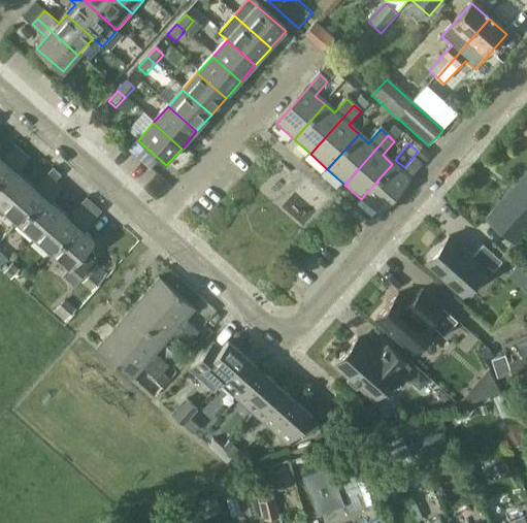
[(0,158),(0,178),(21,155),(13,150),(3,161),(0,158)]
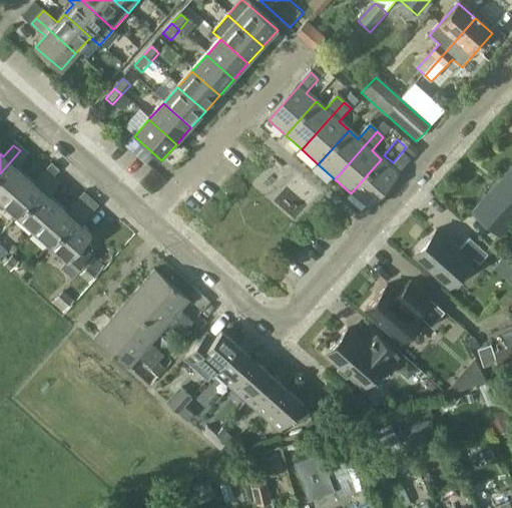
[(20,150),(0,173),(0,201),(2,203),(26,177),(18,169),(28,157),(20,150)]
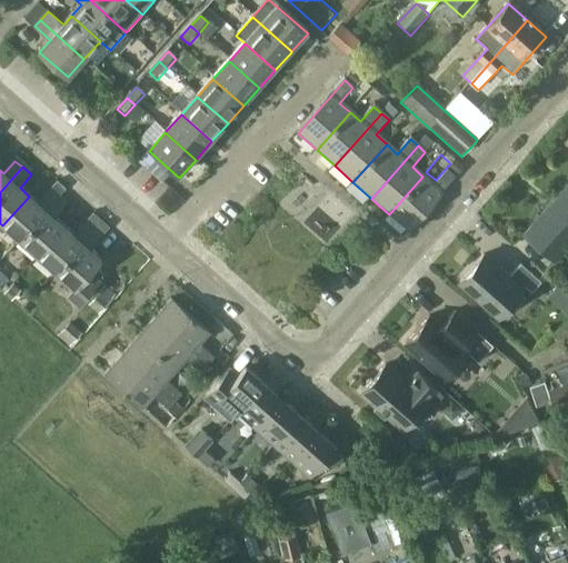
[(422,177),(389,214),(408,231),(455,179),(447,171),(434,187),(422,177)]
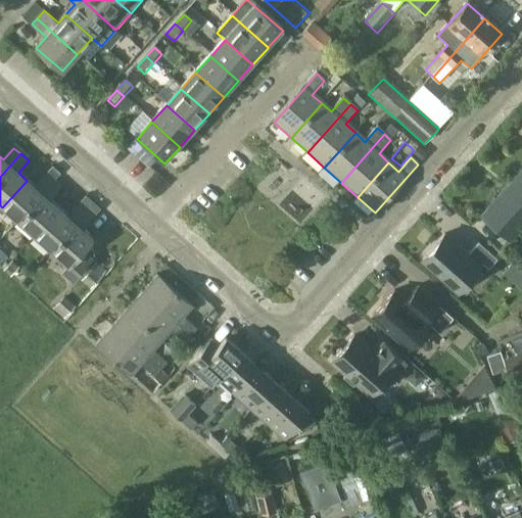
[(521,169),(480,217),(511,244),(521,231),(521,169)]
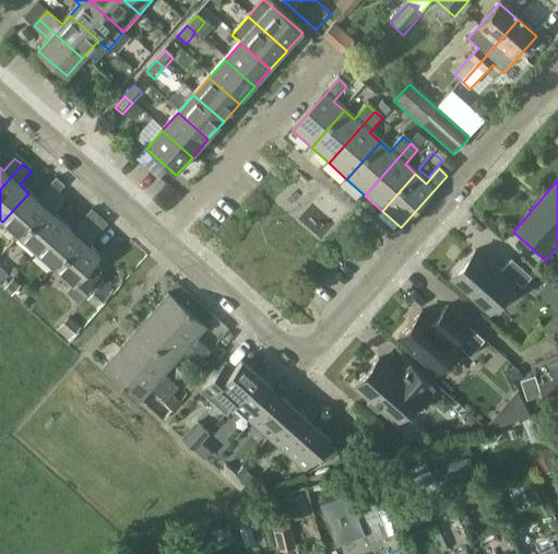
[(28,193),(2,222),(20,238),(63,188),(57,183),(38,202),(28,193)]
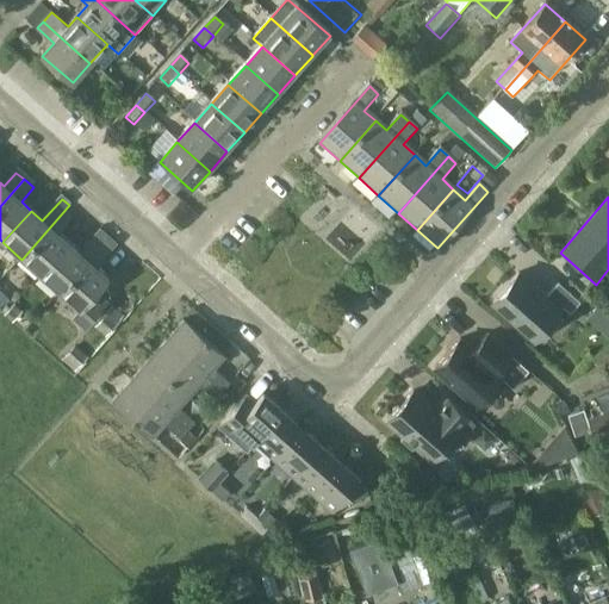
[(69,205),(22,260),(41,276),(69,244),(58,235),(78,212),(69,205)]
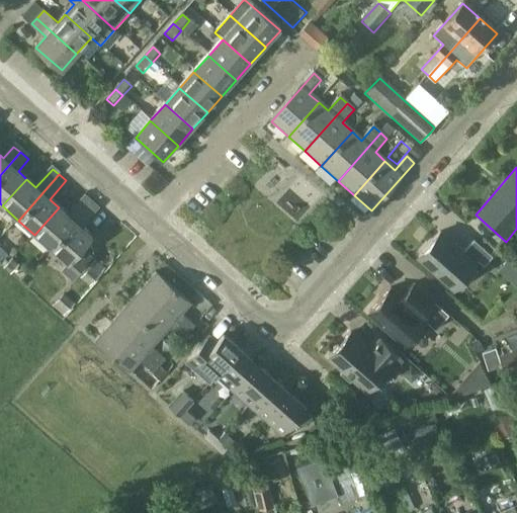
[(59,207),(34,235),(51,250),(92,203),(85,197),(68,216),(59,207)]
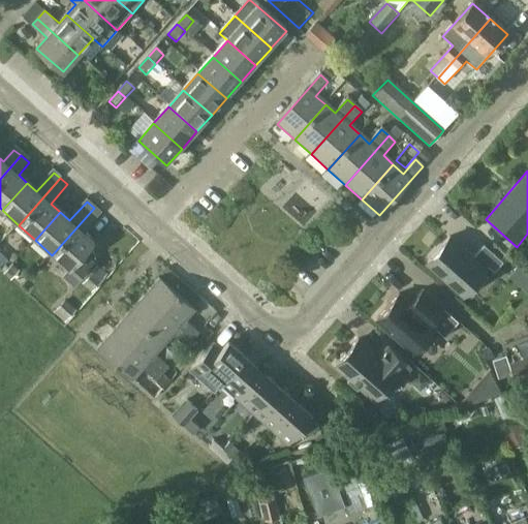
[(94,208),(52,255),(68,269),(63,275),(74,284),(93,264),(95,262),(95,256),(88,250),(94,243),(84,234),(101,214),(94,208)]
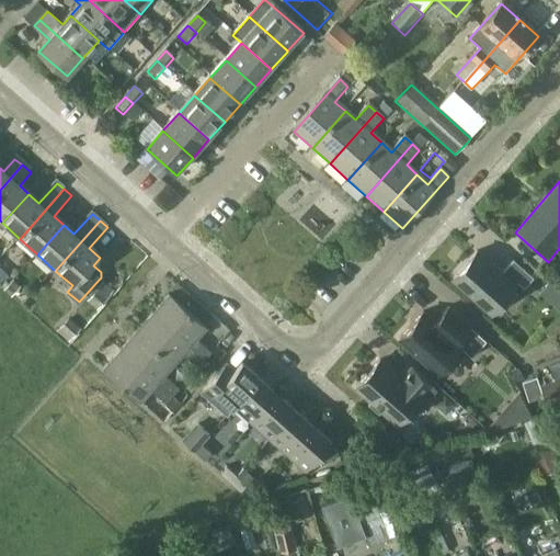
[(478,254),(454,282),(492,316),(518,286),(525,292),(534,281),(514,263),(502,276),(478,254)]
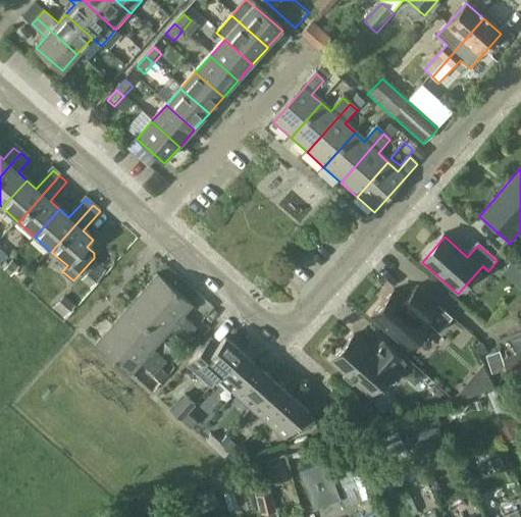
[(100,279),(94,273),(86,283),(91,289),(100,279)]
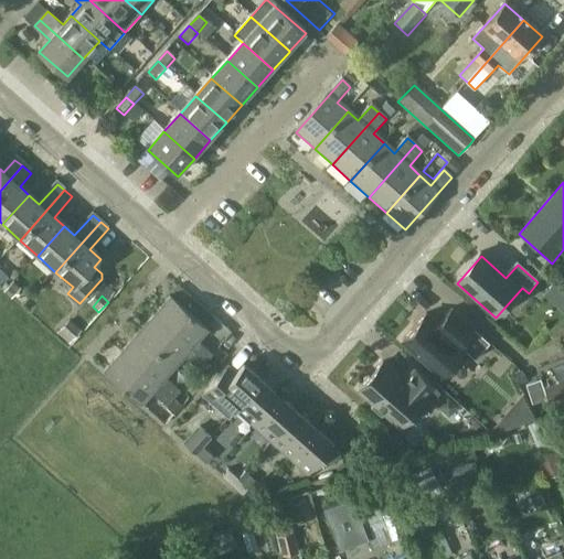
[(170,299),(153,318),(205,364),(213,356),(198,343),(208,332),(170,299)]
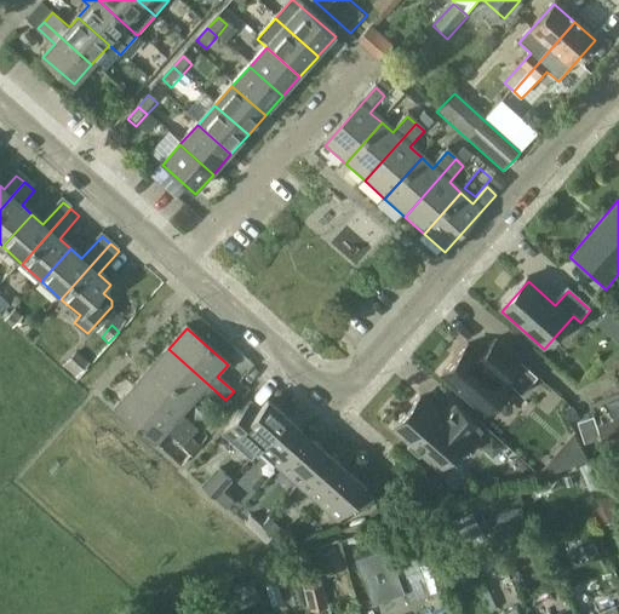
[(525,399),(538,383),(540,380),(522,365),(522,363),(498,343),(483,361),(470,350),(443,380),(487,417),(513,388),(525,399)]
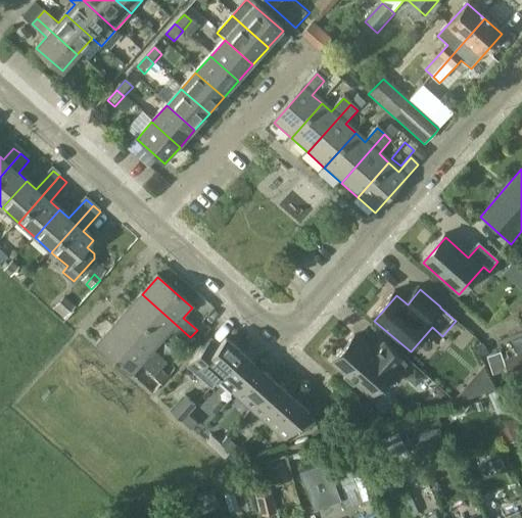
[(190,337),(142,294),(127,311),(161,342),(171,332),(184,344),(190,337)]
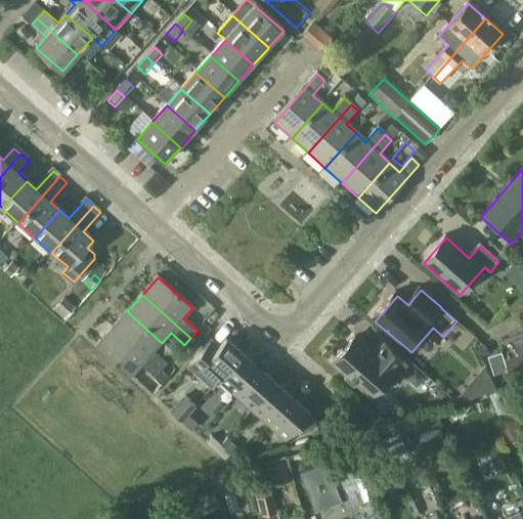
[(53,312),(63,321),(74,309),(63,301),(53,312)]
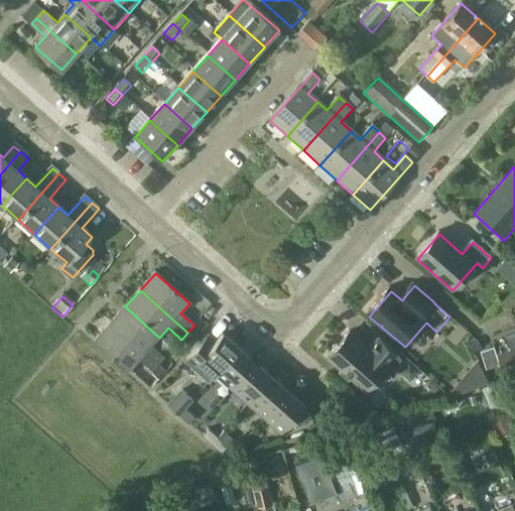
[(159,338),(125,306),(110,323),(158,366),(165,359),(151,347),(159,338)]
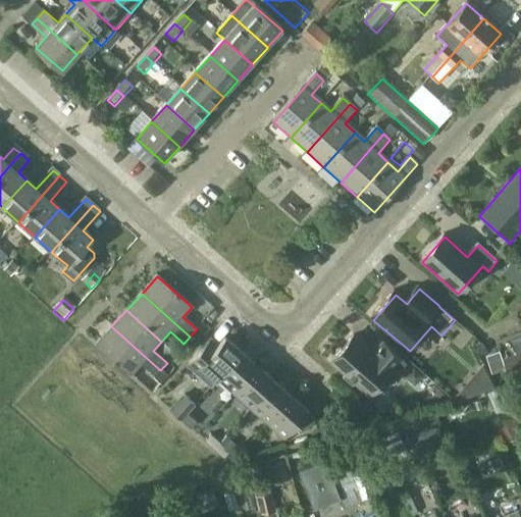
[(160,370),(111,326),(96,344),(132,375),(141,365),(154,377),(160,370)]
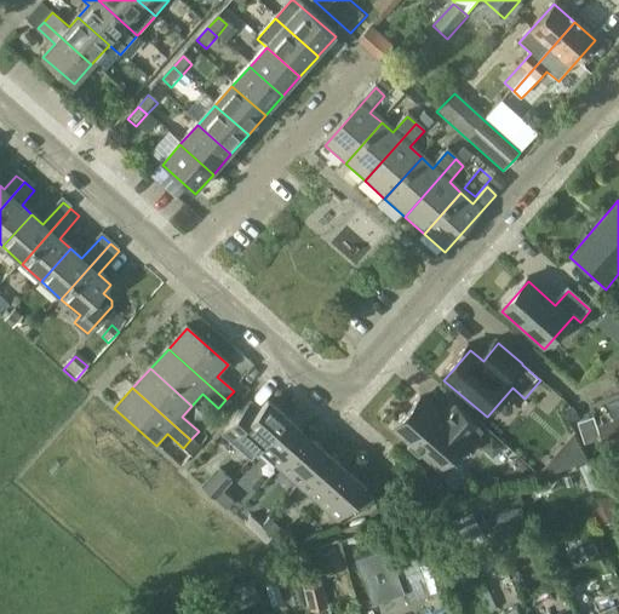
[(291,423),(270,405),(259,417),(251,408),(225,437),(256,463),(263,454),(291,423)]
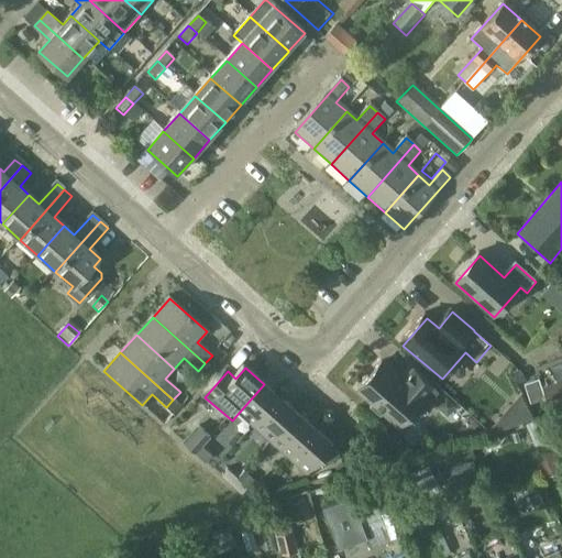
[(361,394),(371,403),(376,408),(374,412),(384,420),(387,417),(403,430),(426,404),(431,408),(442,396),(417,374),(406,386),(384,368),(361,394)]
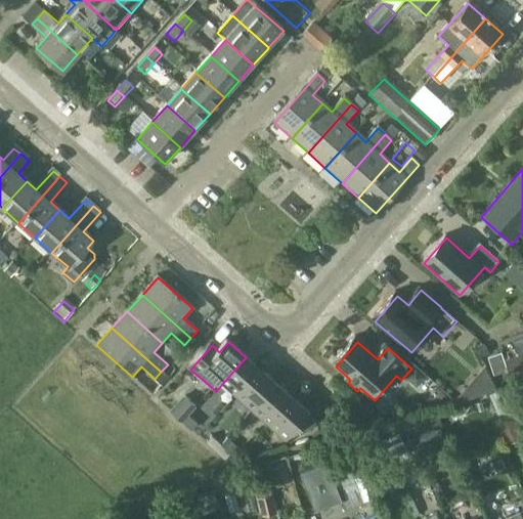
[(506,360),(510,373),(511,377),(522,372),(522,342),(514,345),(518,356),(506,360)]
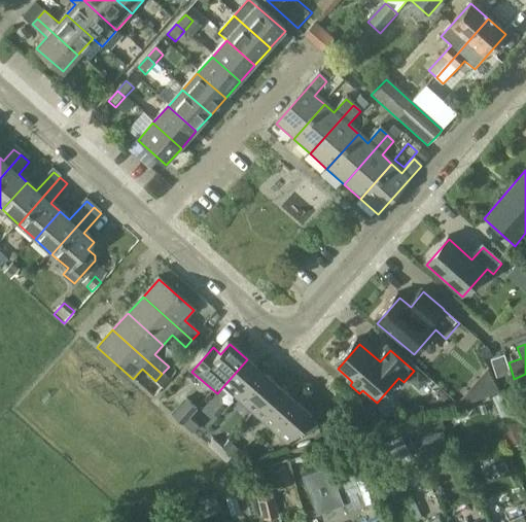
[(496,381),(512,375),(504,356),(490,361),(496,381)]
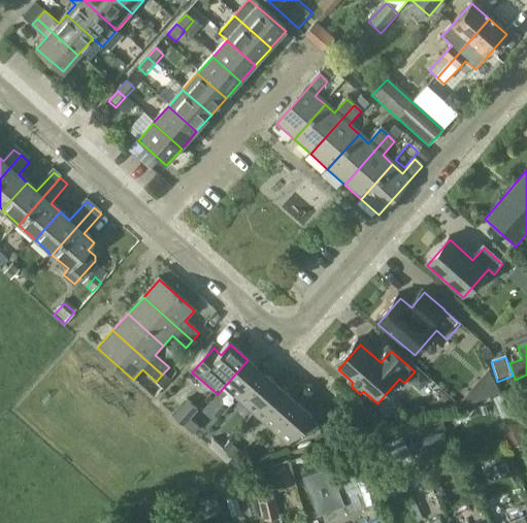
[(248,360),(224,387),(241,402),(265,376),(248,360)]
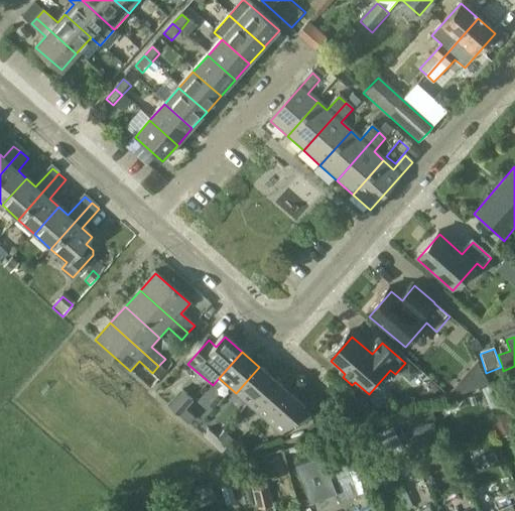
[(259,367),(236,393),(252,408),(275,382),(259,367)]
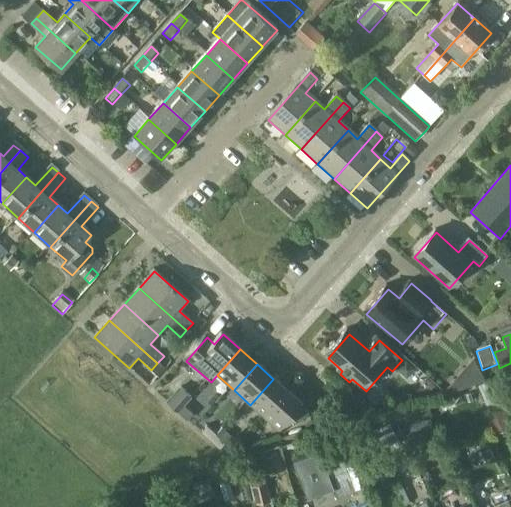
[(159,365),(153,372),(159,378),(165,371),(159,365)]
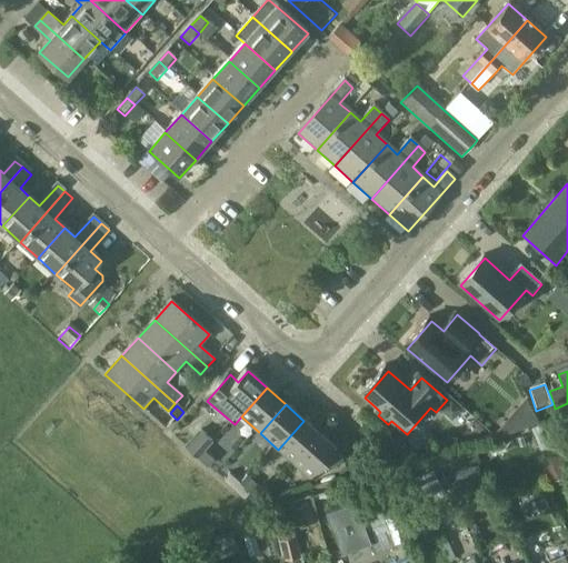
[(304,421),(278,450),(297,465),(322,438),(304,421)]
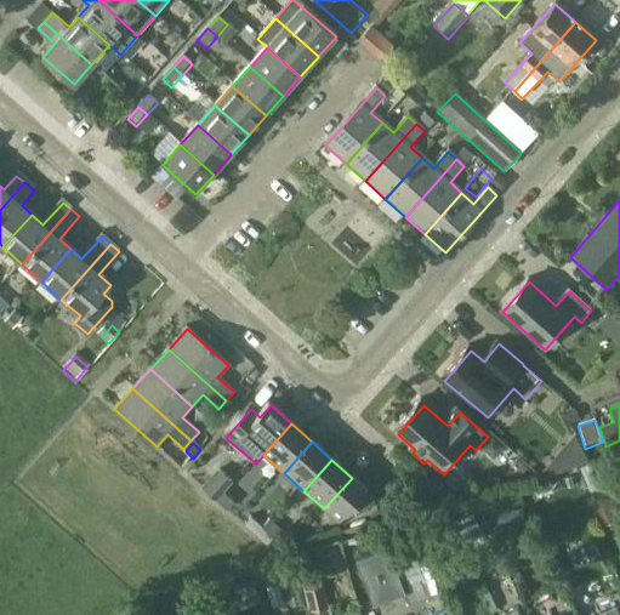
[(352,478),(324,508),(345,528),(363,507),(370,513),(379,505),(370,499),(373,496),(352,478)]
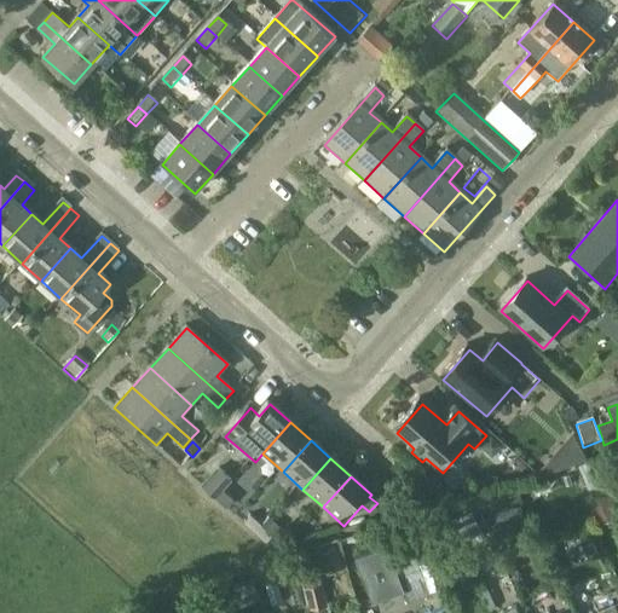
[(211,484),(203,491),(227,512),(235,503),(211,484)]
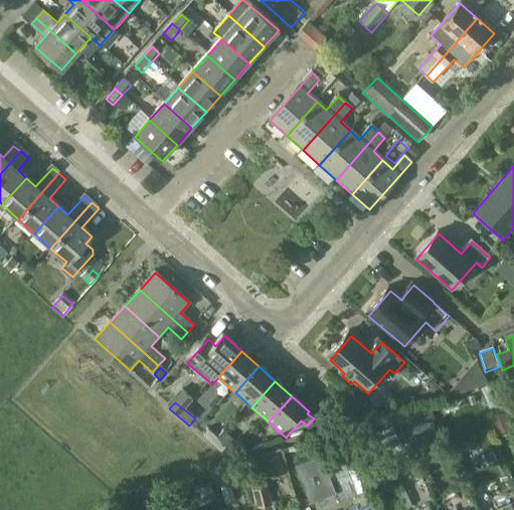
[(502,439),(513,430),(513,422),(504,409),(489,420),(502,439)]
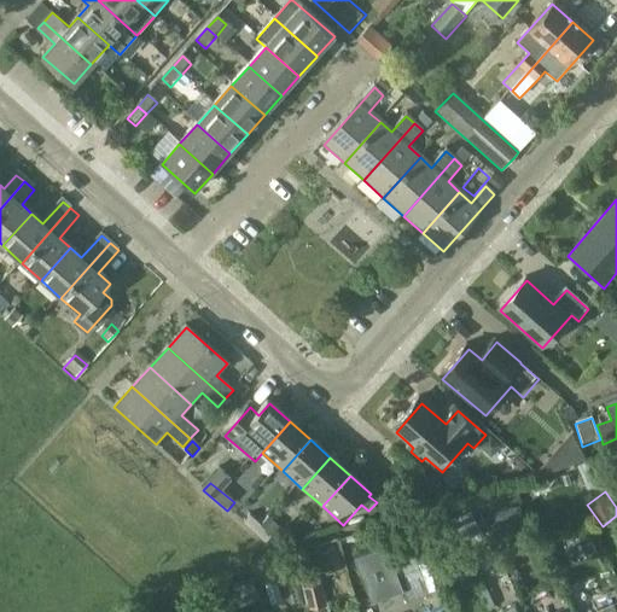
[(250,517),(243,525),(266,545),(273,537),(250,517)]
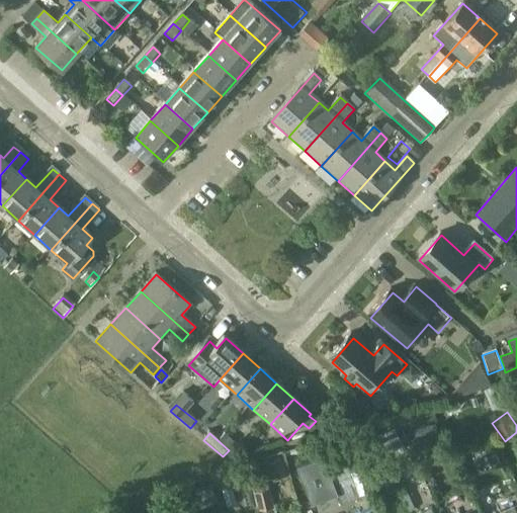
[(332,463),(346,503),(370,494),(361,469),(353,473),(347,457),(332,463)]
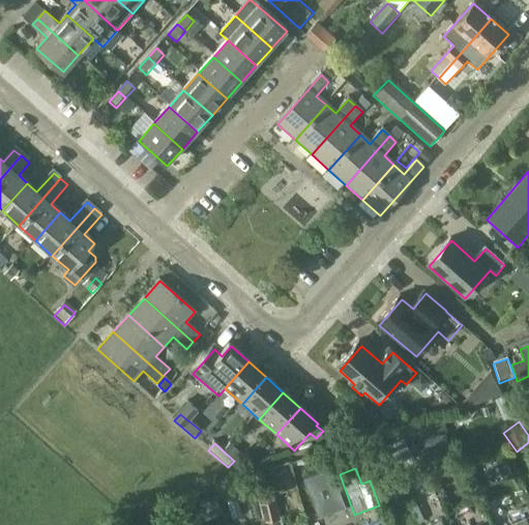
[(319,497),(328,521),(348,513),(339,489),(319,497)]
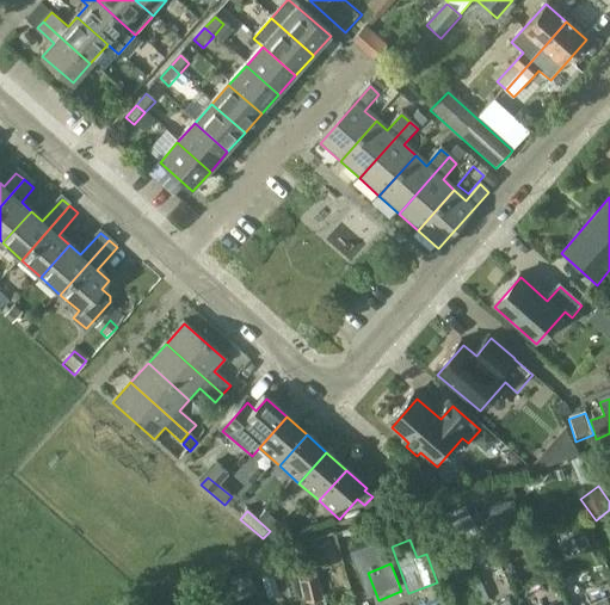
[(574,604),(581,602),(574,584),(561,588),(567,604),(574,604)]
